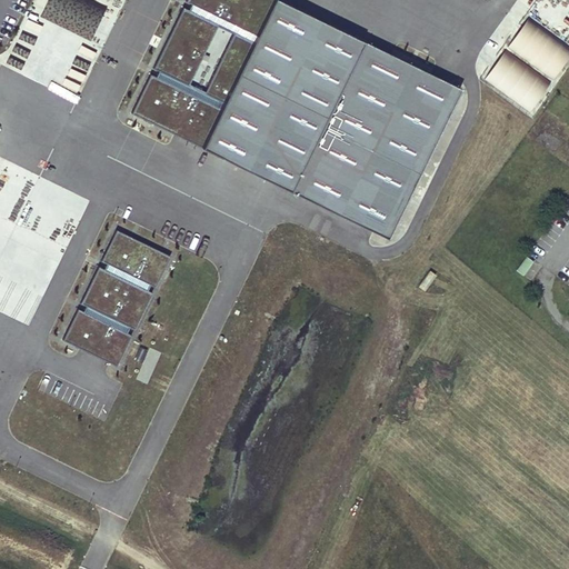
[(107,9),(88,0),(49,0),(41,17),(91,40),(107,9)]
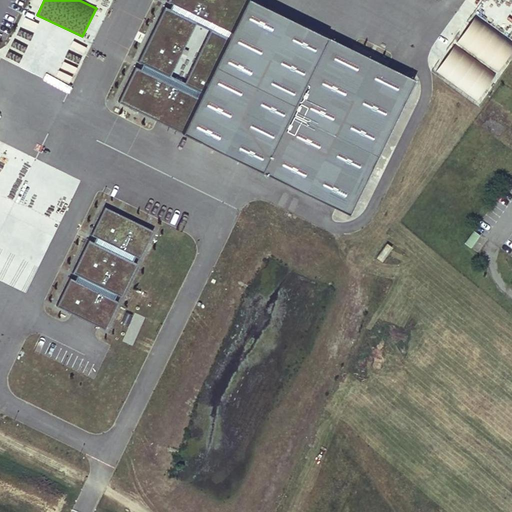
[(419,75),(262,0),(168,0),(118,102),(350,214),(419,75)]
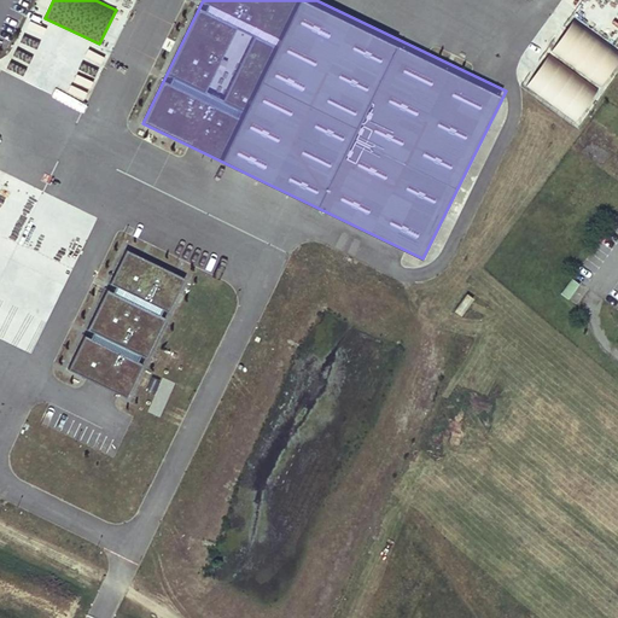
[(617,60),(617,51),(571,18),(548,51),(600,87),(617,60)]
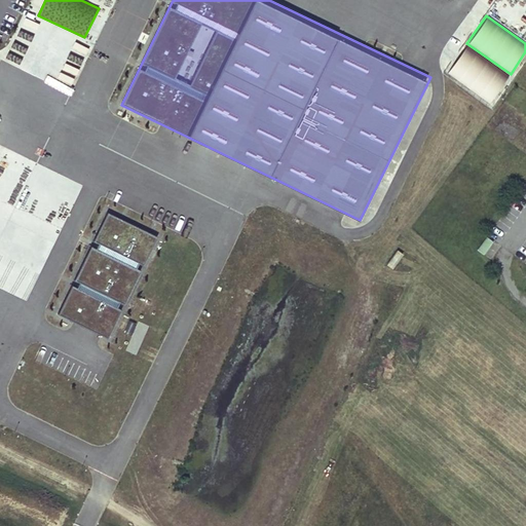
[(510,76),(465,44),(446,72),(490,103),(510,76)]
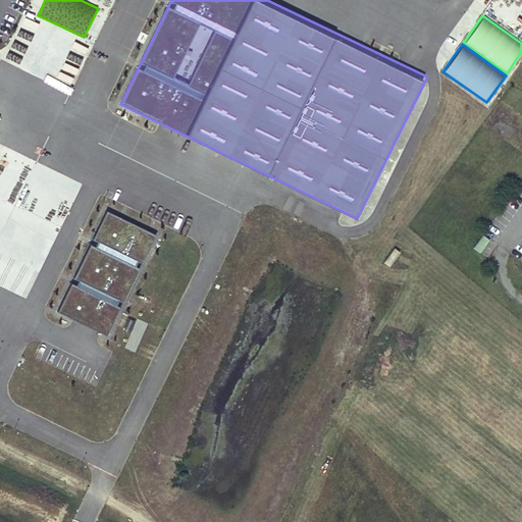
[(70,86),(77,72),(71,68),(64,83),(70,86)]
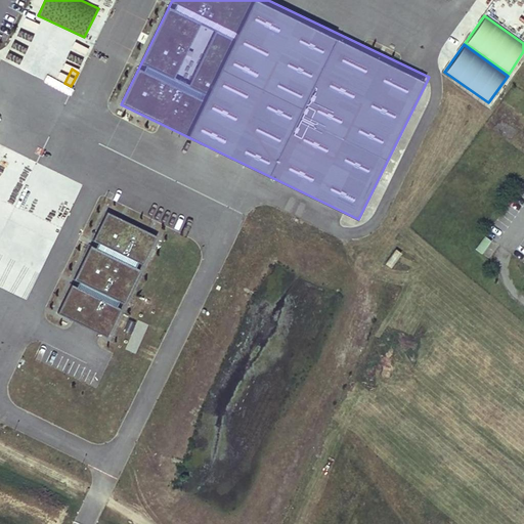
[(158,233),(108,211),(58,312),(110,336),(158,233)]
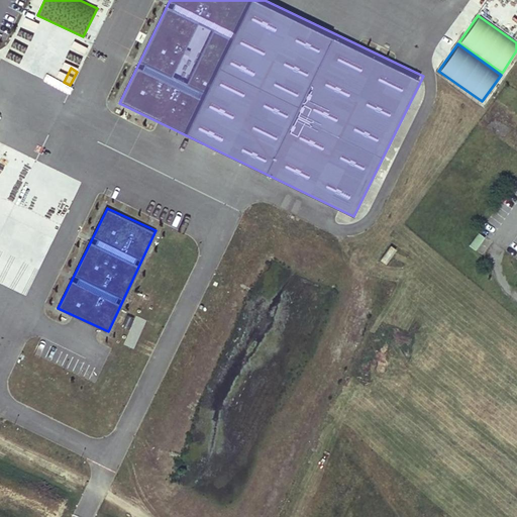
[(478,231),(470,245),(478,250),(486,235),(478,231)]
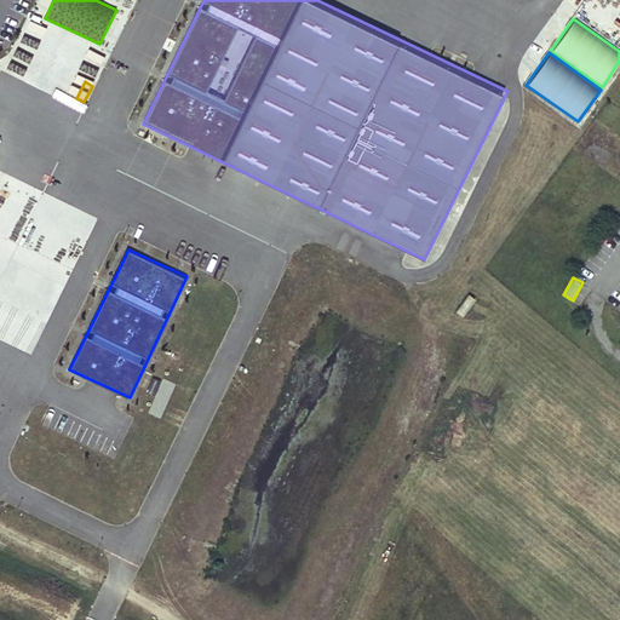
[(468,294),(457,311),(463,315),(474,298),(468,294)]
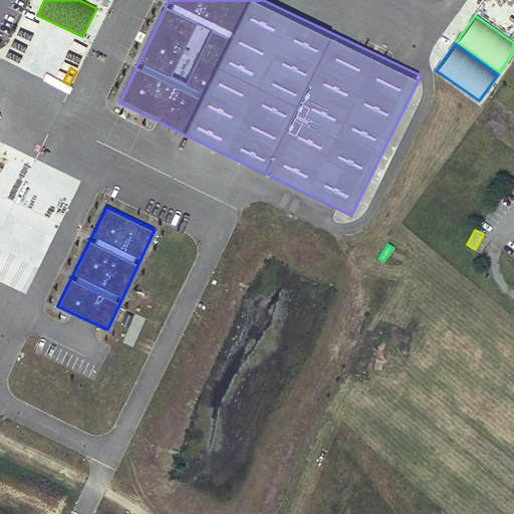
[(28,292),(44,251),(30,246),(27,254),(19,251),(6,284),(28,292)]
